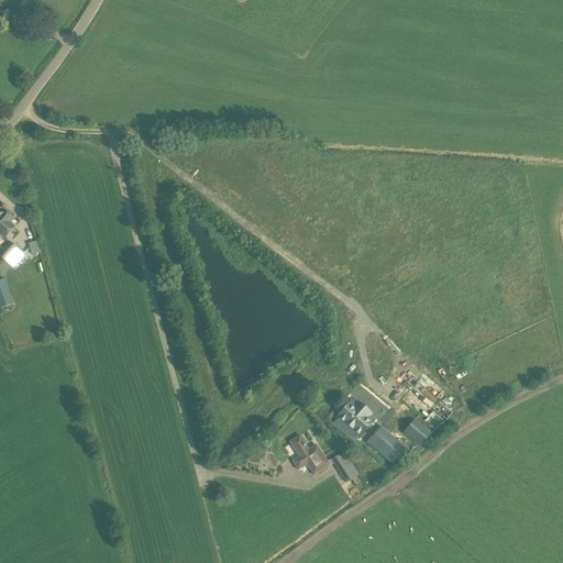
[(0,234),(4,239),(14,228),(9,223),(13,219),(2,210),(0,212),(0,234)]
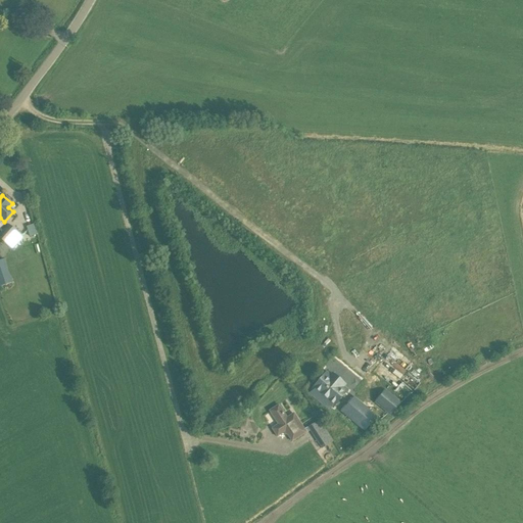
[(9,226),(5,229),(0,235),(0,238),(12,250),(22,238),(13,229),(9,226)]
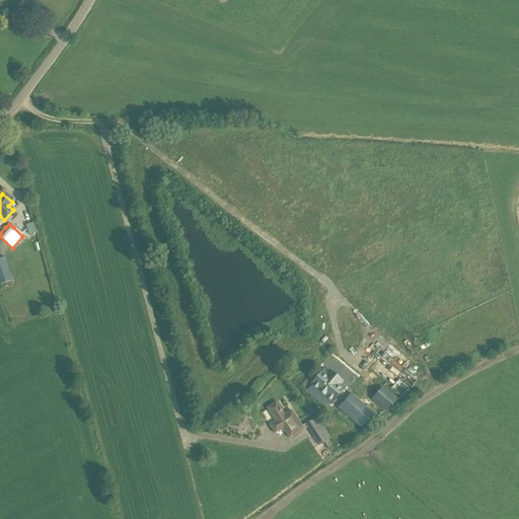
[(0,283),(12,280),(4,257),(0,260),(0,283)]
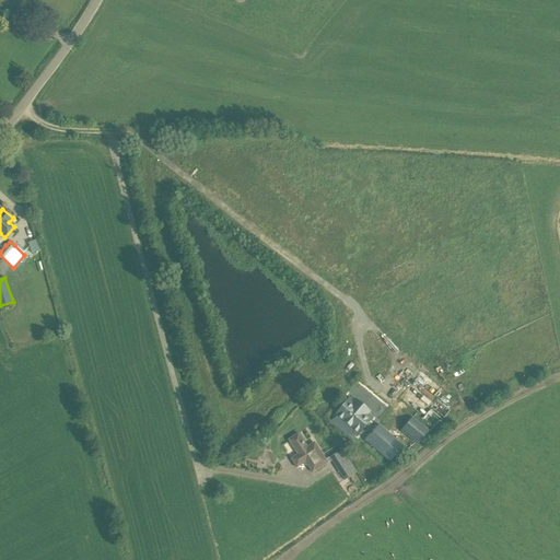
[(349,398),(334,417),(357,436),(373,418),(369,415),(371,411),(356,398),(353,401),(349,398)]
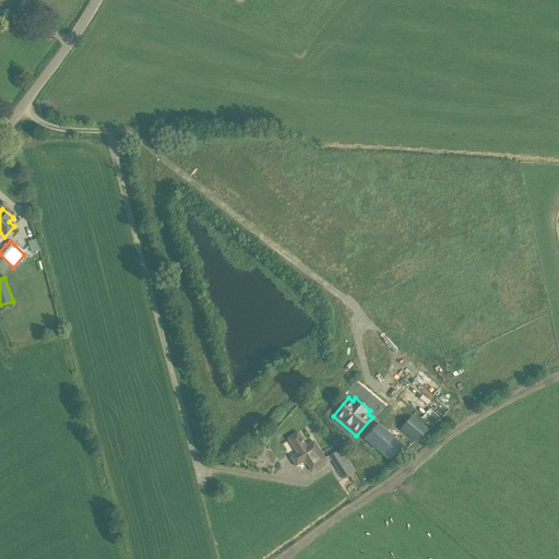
[(402,430),(417,442),(427,431),(411,418),(402,430)]
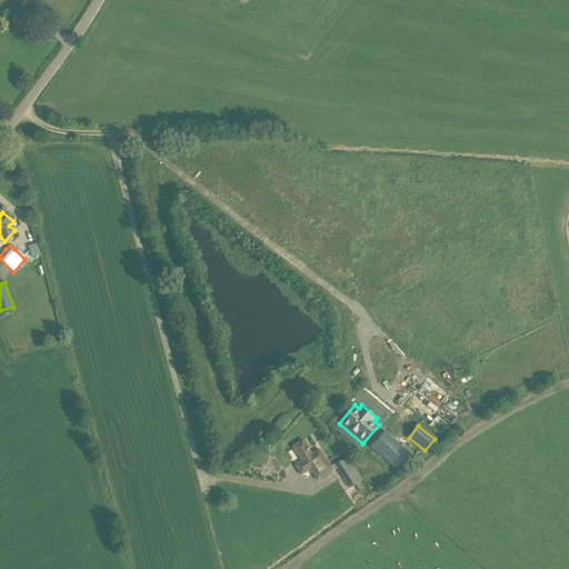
[(385,433),(372,448),(398,469),(410,455),(385,433)]
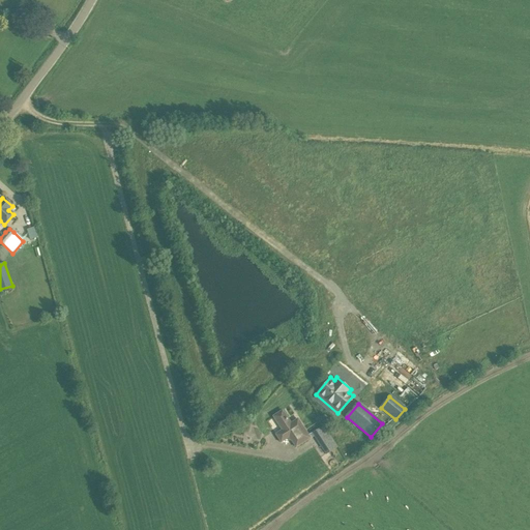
[(291,439),(296,448),(311,439),(298,419),(291,424),(283,411),(273,417),(283,431),(276,435),(282,443),(288,439),(291,439)]
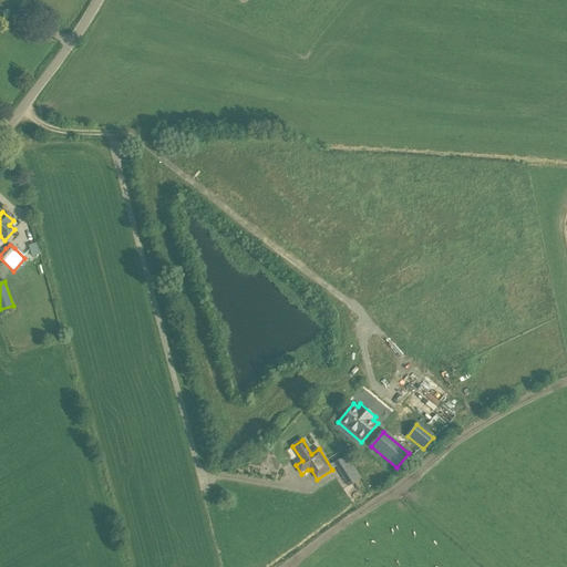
[(349,486),(361,478),(347,455),(333,463),(349,486)]
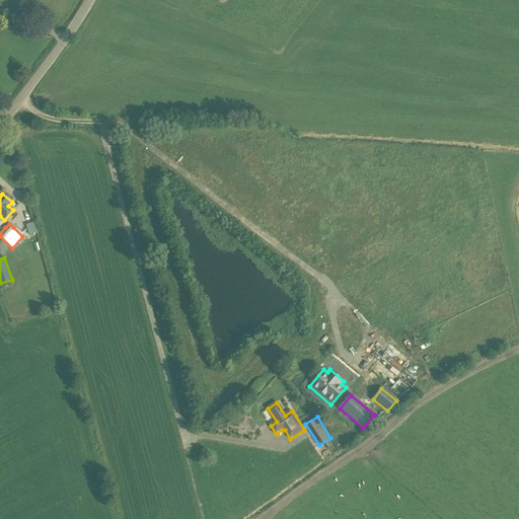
All buildings are outlined.
